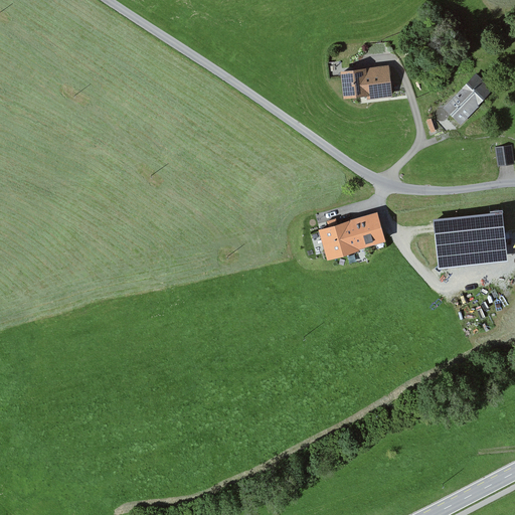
[(389,69),(340,75),(344,103),(392,97),(389,69)]
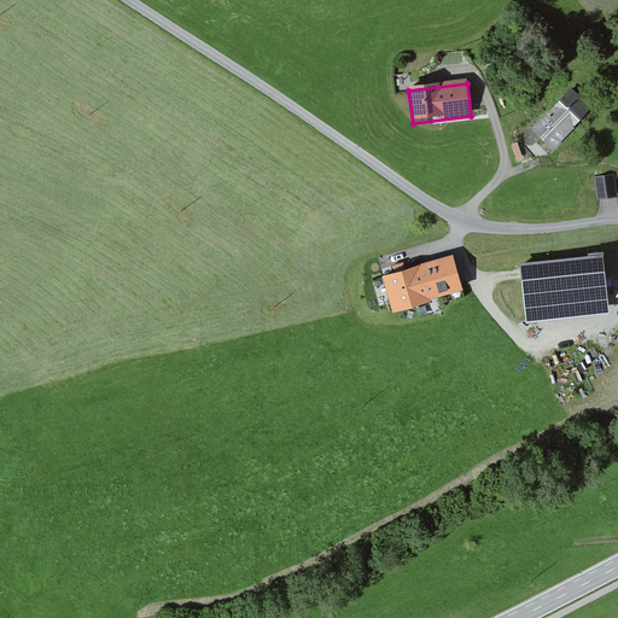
[(593,114),(570,91),(531,130),(554,153),(593,114)]
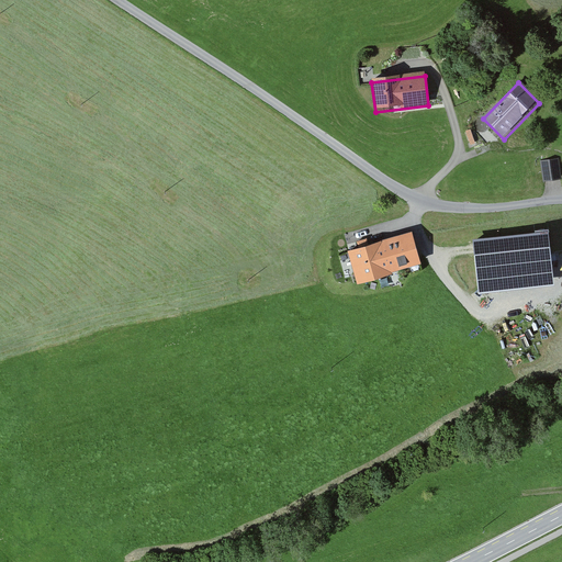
[(561,175),(560,157),(542,159),(544,179),(561,177),(561,175)]
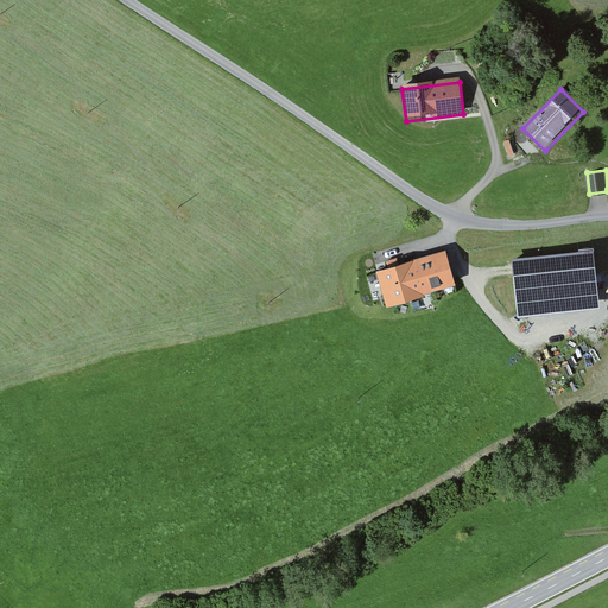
[(445,252),(377,273),(388,309),(456,287),(445,252)]
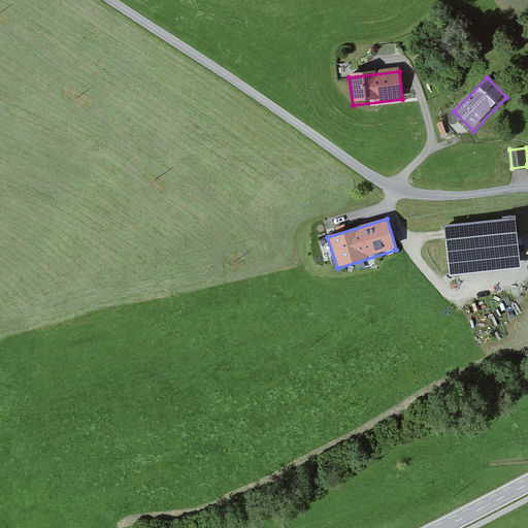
[(515,222),(444,229),(450,277),(520,269),(515,222)]
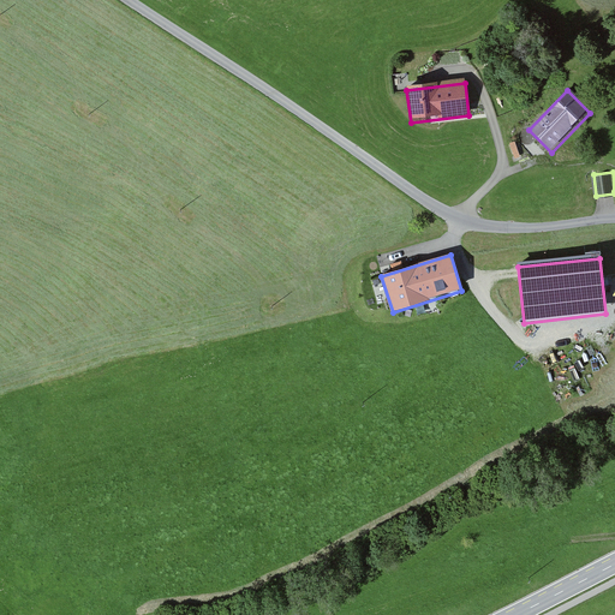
All buildings are outlined.
